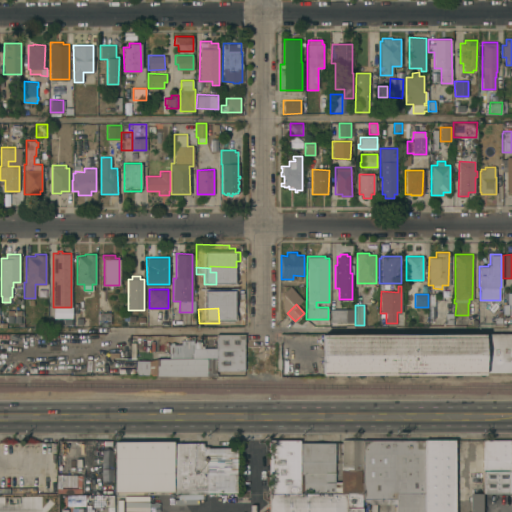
[(345,309),(345,324),(330,324),(330,309),(345,309)]
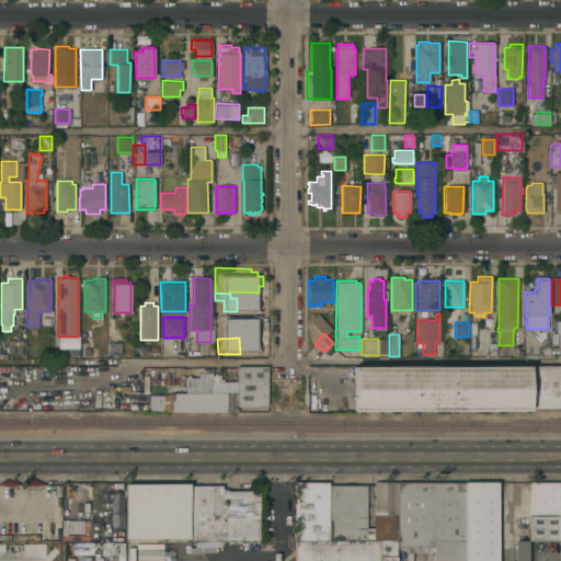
[(122,342),(121,354),(107,354),(107,342),(122,342)]
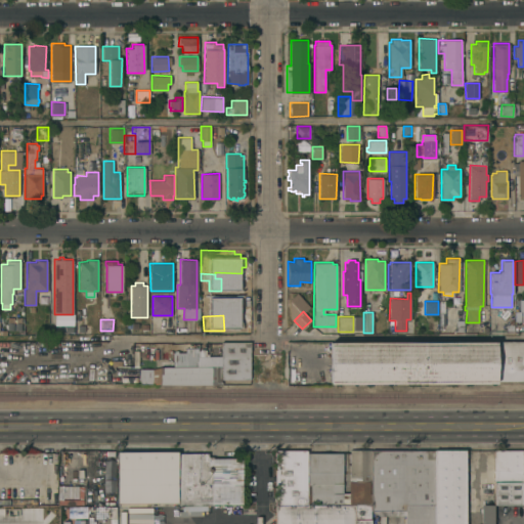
[(250,379),(221,379),(221,341),(250,341),(250,379)]
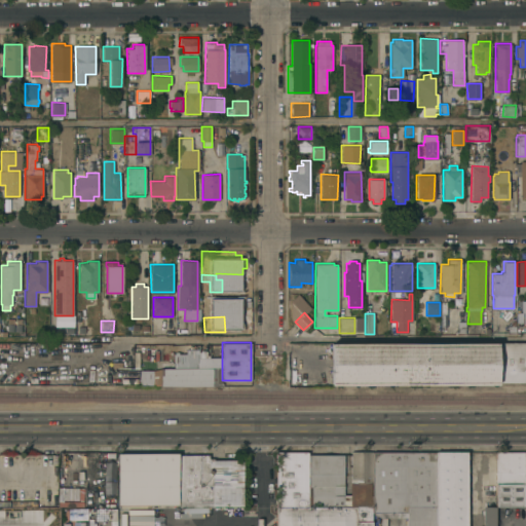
[(525,343),(525,381),(498,382),(498,384),(331,385),(331,343),(525,343)]
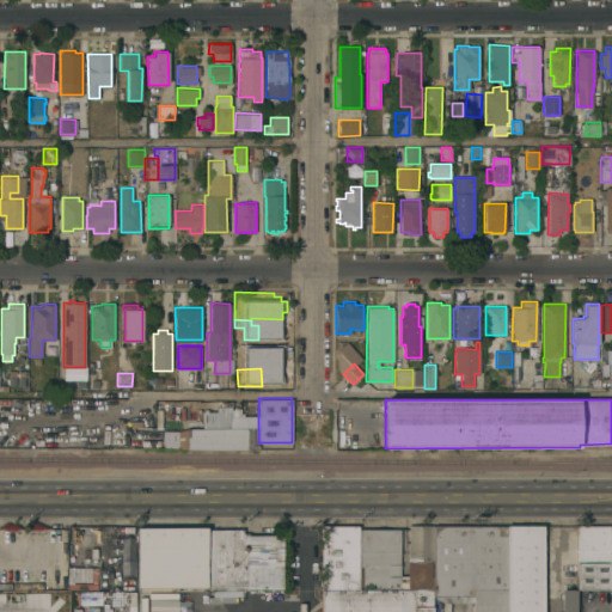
[(178,448),(178,447),(163,447),(163,430),(177,430),(187,428),(246,428),(246,427),(257,427),(257,447),(248,447),(248,450),(178,448)]
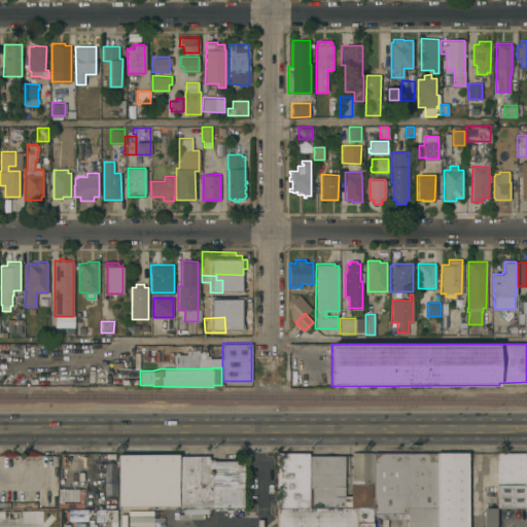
[(373,507),(373,516),(373,526),(275,526),(276,452),(309,453),(308,506),(309,506),(344,507),(373,507)]
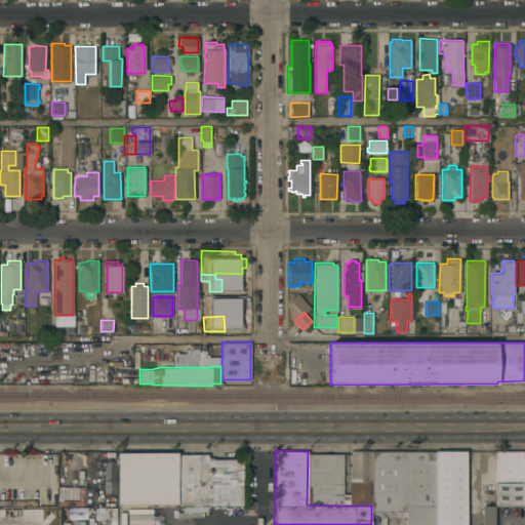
[(350,494),(350,482),(351,482),(351,450),(371,450),(372,451),(371,506),(342,506),(342,494),(350,494)]
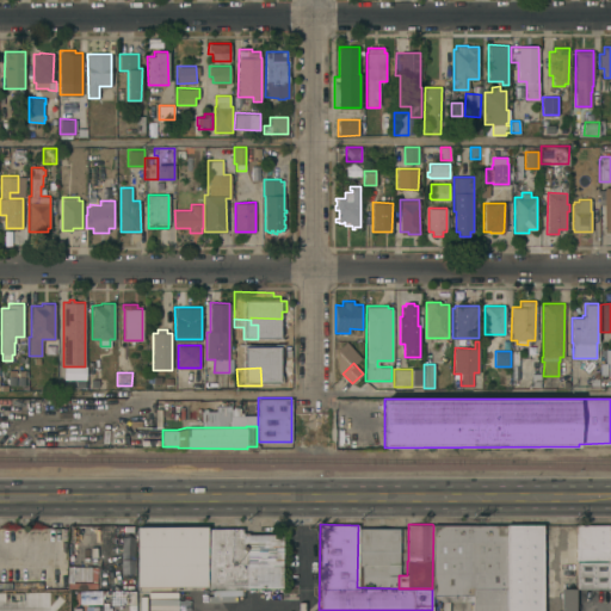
[(99,525),(135,525),(134,547),(136,547),(135,590),(98,588),(98,557),(99,525)]
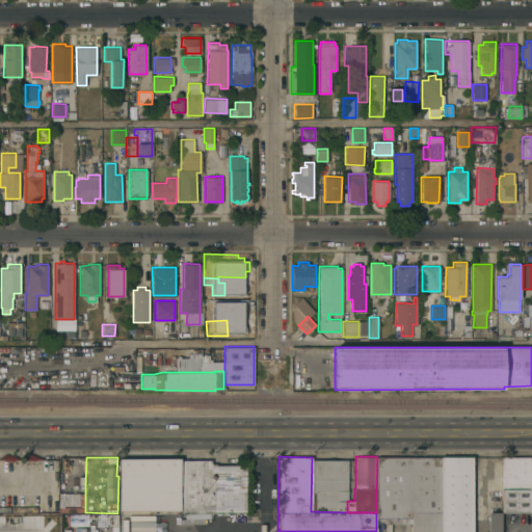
[(442,457),(442,511),(411,511),(411,521),(383,521),(376,521),(376,512),(377,457),(442,457)]
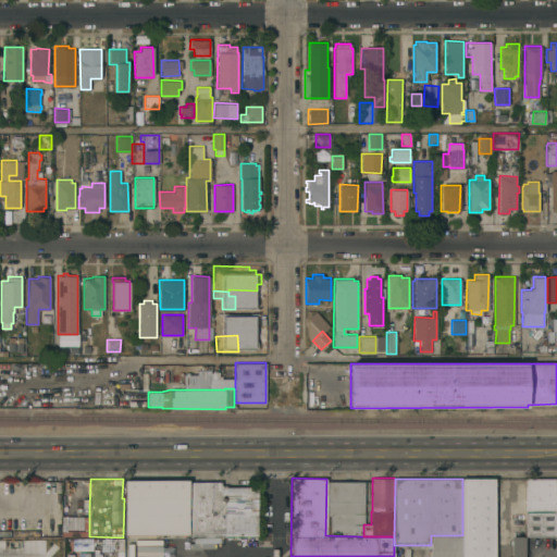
[(462,479),(494,479),(494,556),(461,556),(462,535),(462,479)]
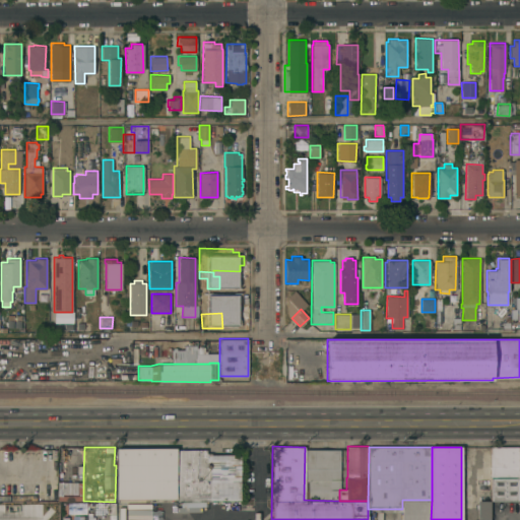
[(519,500),(490,500),(490,447),(519,447),(519,500)]
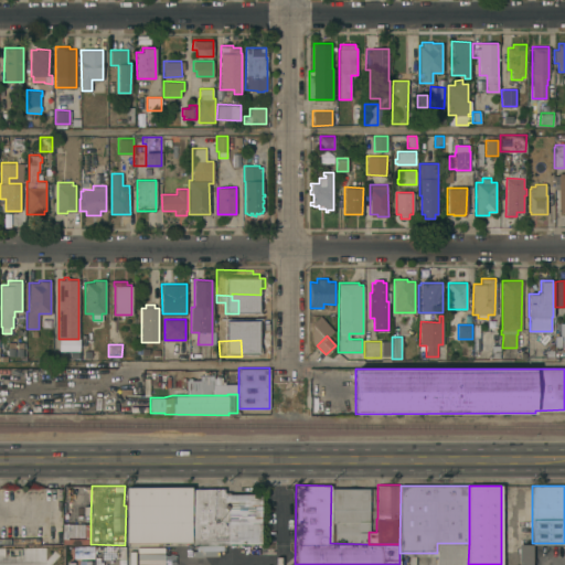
[(91,544),(62,544),(62,487),(74,487),(73,515),(91,515),(91,544)]
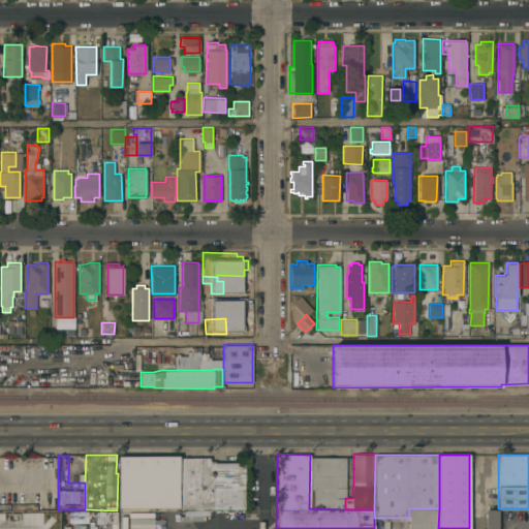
[(119,456),(179,456),(179,507),(119,507),(119,456)]
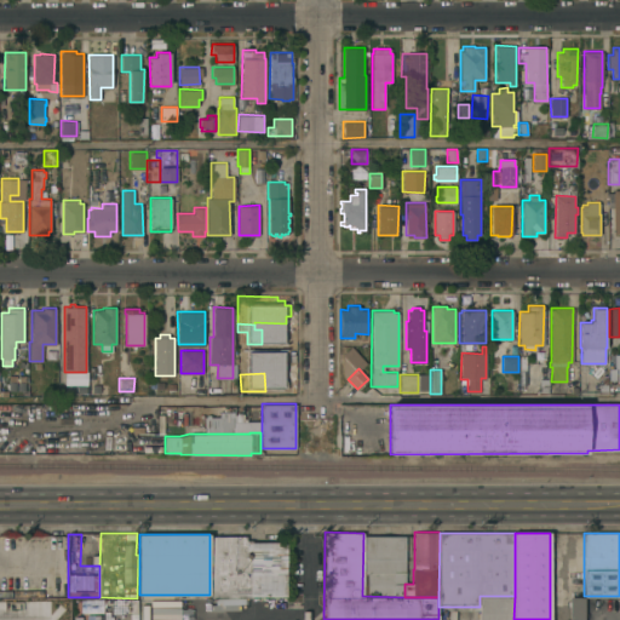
[(251,572),(212,572),(211,535),(246,535),(246,540),(251,540),(251,541),(251,572)]
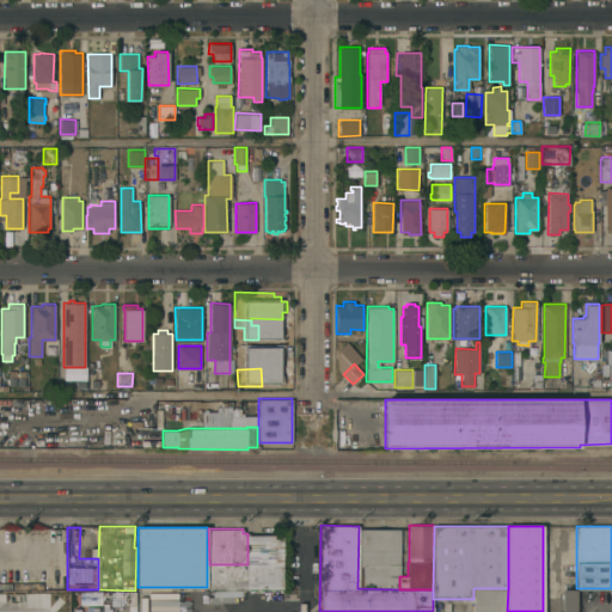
[(359,528),(399,528),(399,576),(399,589),(359,588),(359,528)]
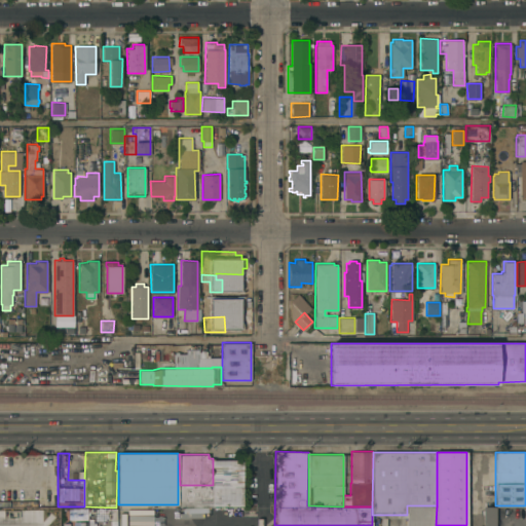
[(242,459),(242,505),(213,505),(213,485),(213,459),(242,459)]
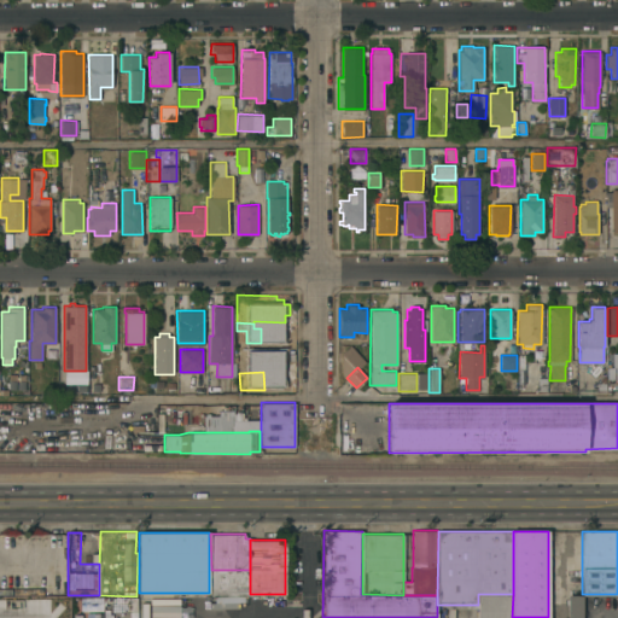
[(250,596),(211,596),(211,570),(250,570),(250,594),(250,596)]
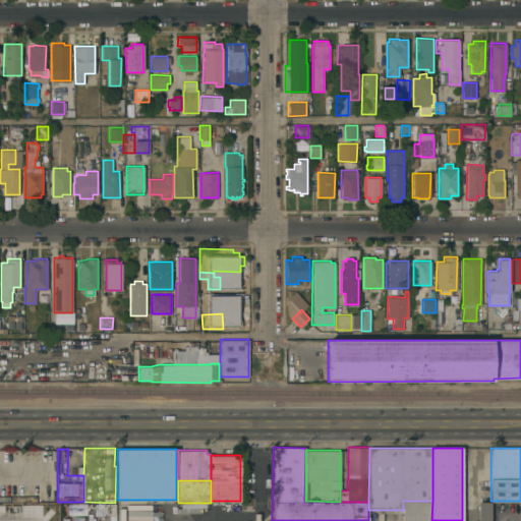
[(403,501),(432,501),(431,520),(403,520),(403,510),(403,501)]
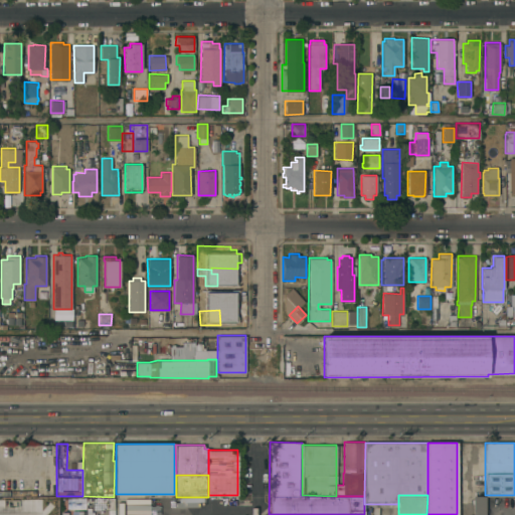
[(472,514),(473,496),(485,496),(485,514),(472,514)]
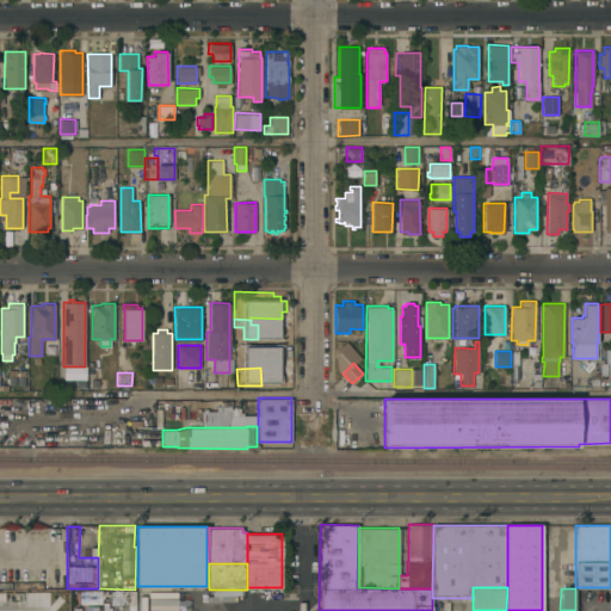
[(176,610),(176,592),(148,593),(147,610),(176,610)]
